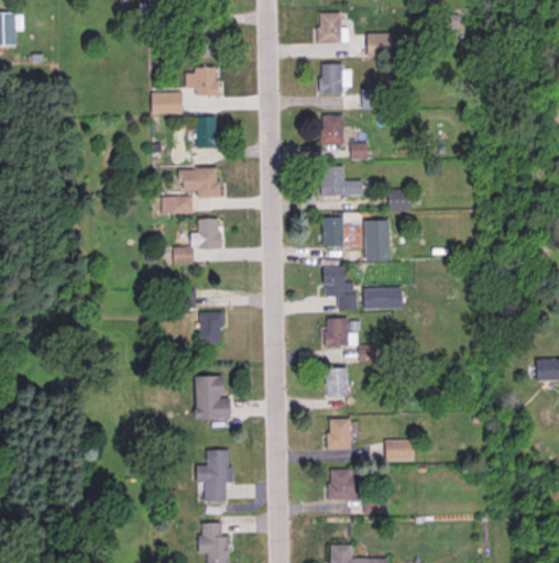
[(342,43),(341,12),(318,12),(318,43),(342,43)]
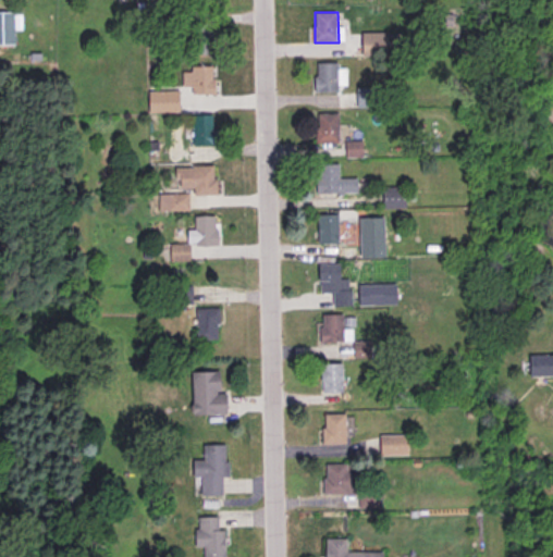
[(193,24),(193,56),(216,54),(216,24),(193,24)]
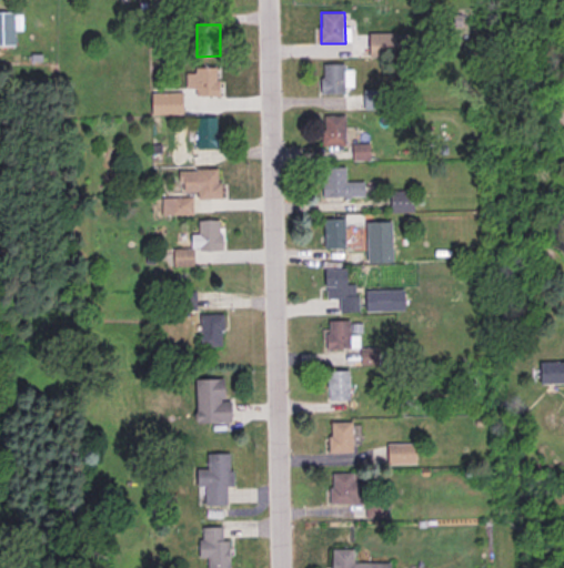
[(398,33),(371,34),(371,57),(399,56),(398,33)]
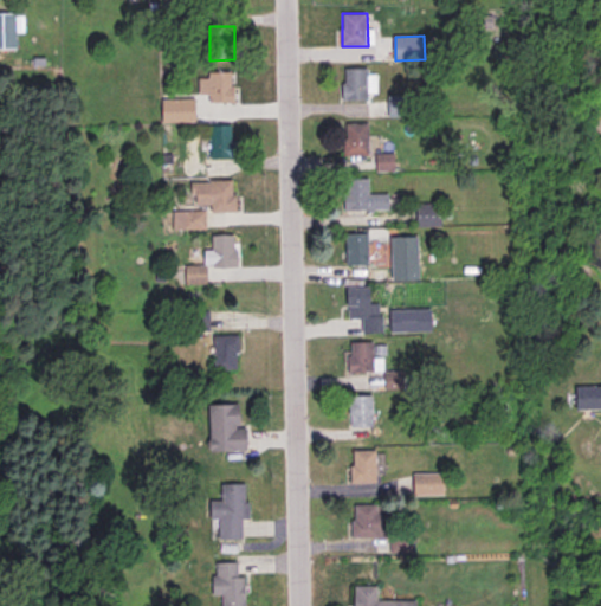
[(344,70),(344,97),(377,97),(377,70),(344,70)]
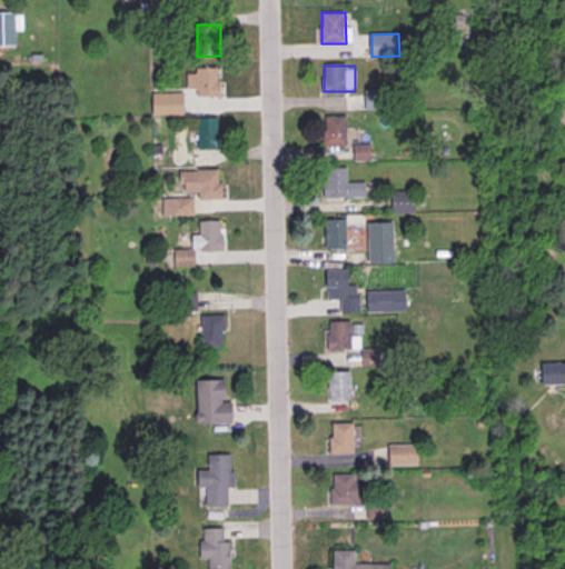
[(220,97),(221,69),(189,68),(189,88),(198,88),(198,96),(220,97)]
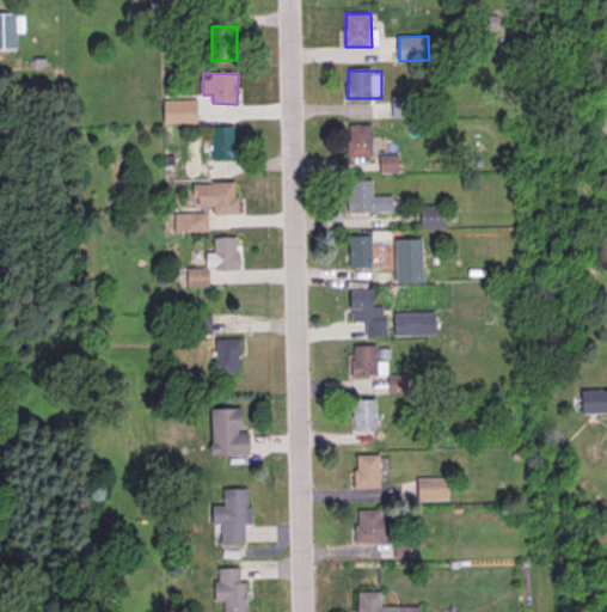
[(394,117),(420,117),(420,97),(394,97),(394,117)]
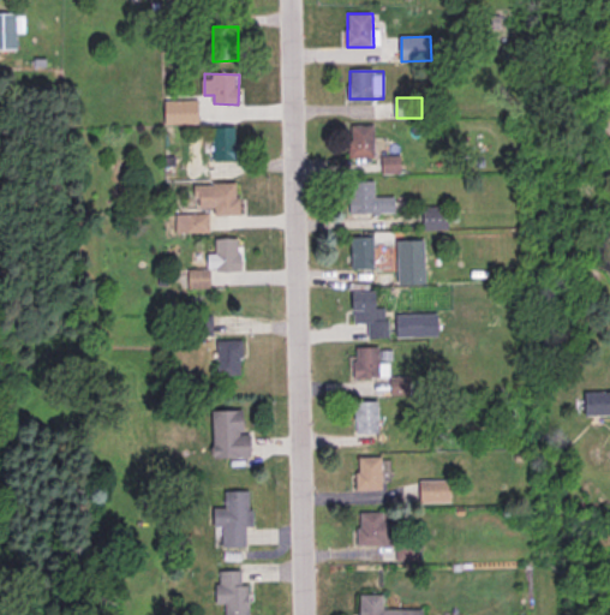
[(166,102),(166,123),(199,123),(199,102),(166,102)]
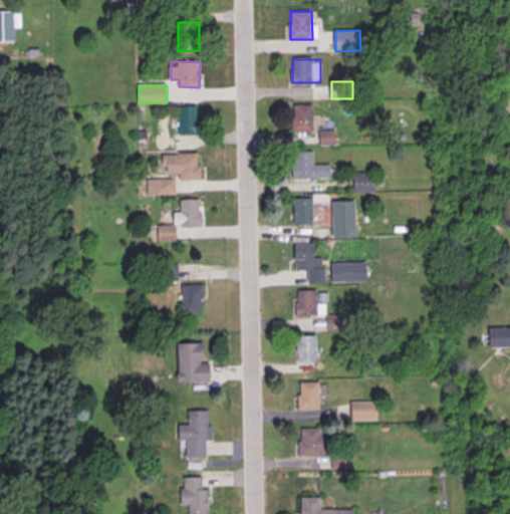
[(294,104),(294,132),(314,132),(314,104),(294,104)]
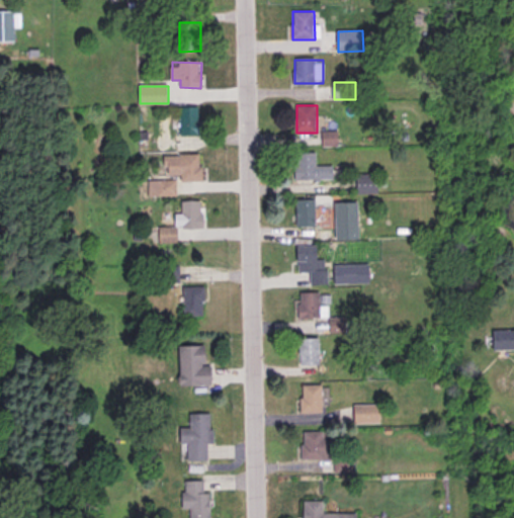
[(181,106),(181,135),(200,135),(200,106),(181,106)]
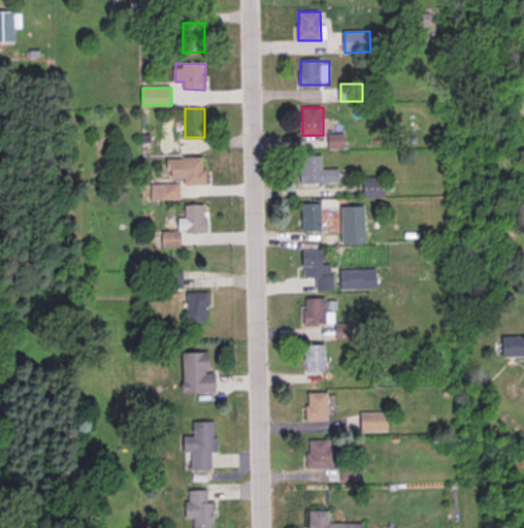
[(331,147),(344,147),(344,134),(331,134),(331,147)]
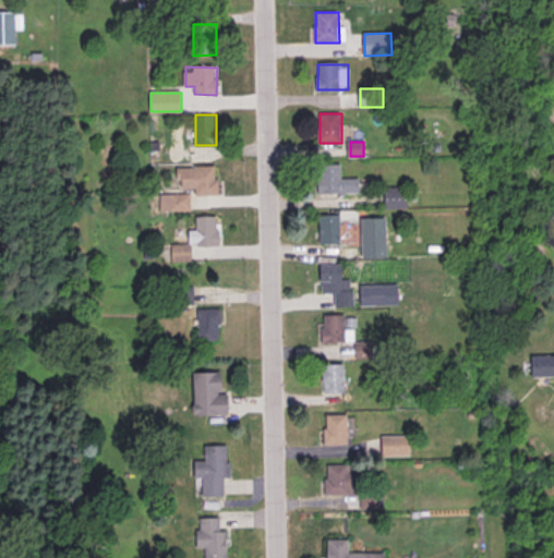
[(341,164),(318,164),(318,194),(360,194),(360,179),(341,179),(341,164)]
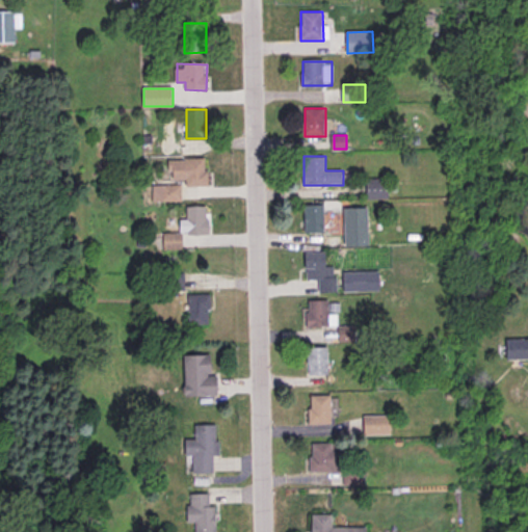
[(186,186),(208,186),(208,159),(170,159),(170,180),(186,180),(186,186)]
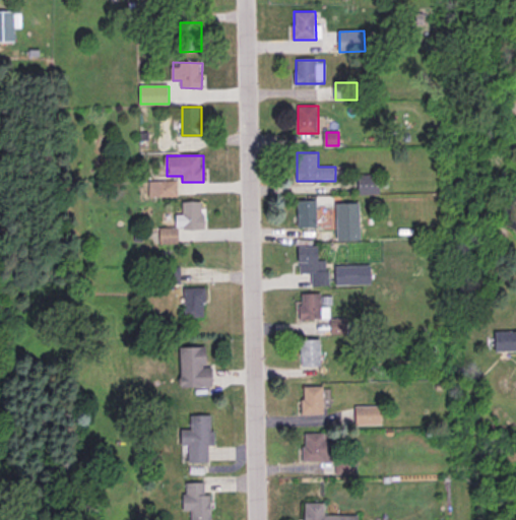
[(360,194),(381,194),(381,174),(360,174),(360,194)]
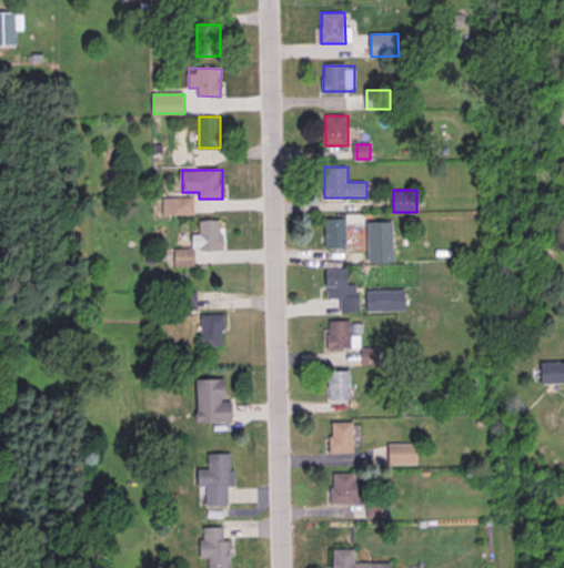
[(193,213),(193,198),(171,198),(171,213),(193,213)]
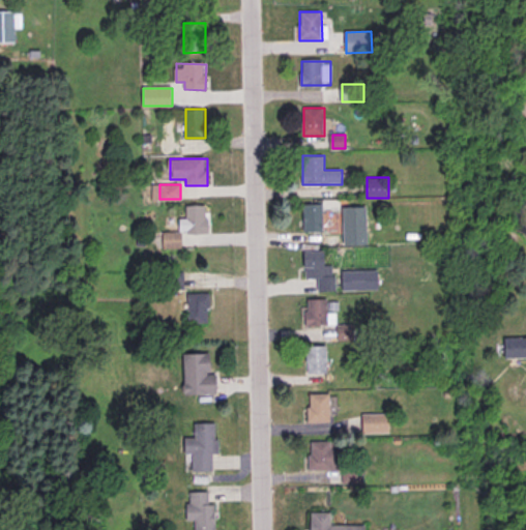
[(324,203),(304,203),(304,231),(324,231),(324,203)]
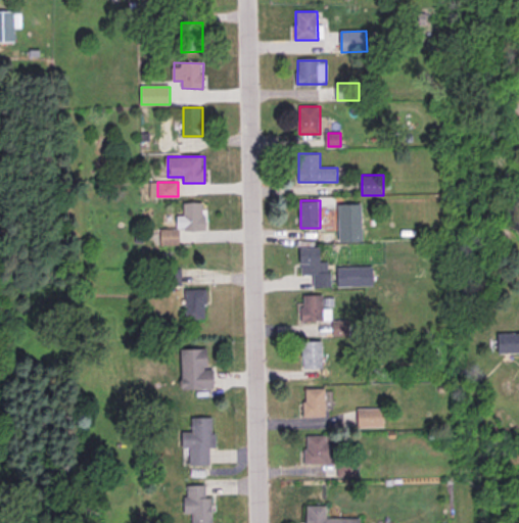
[(205,202),(184,202),(184,217),(180,217),(180,231),(205,231),(205,202)]
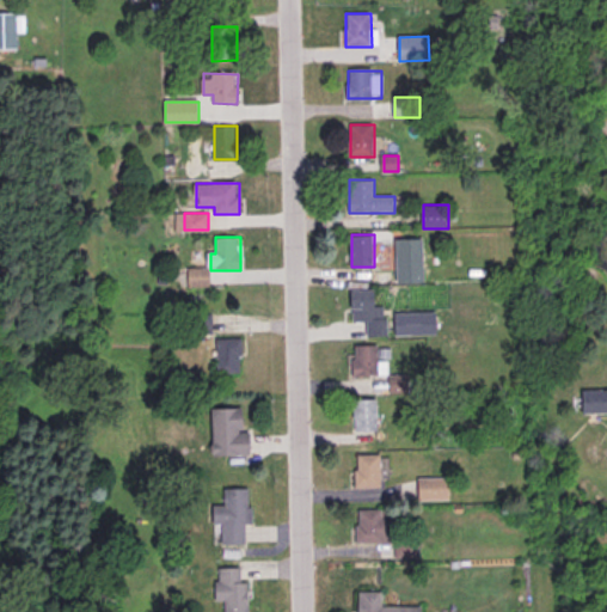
[(351,289),(353,322),(367,322),(367,336),(388,336),(388,306),(374,306),(374,289),(351,289)]
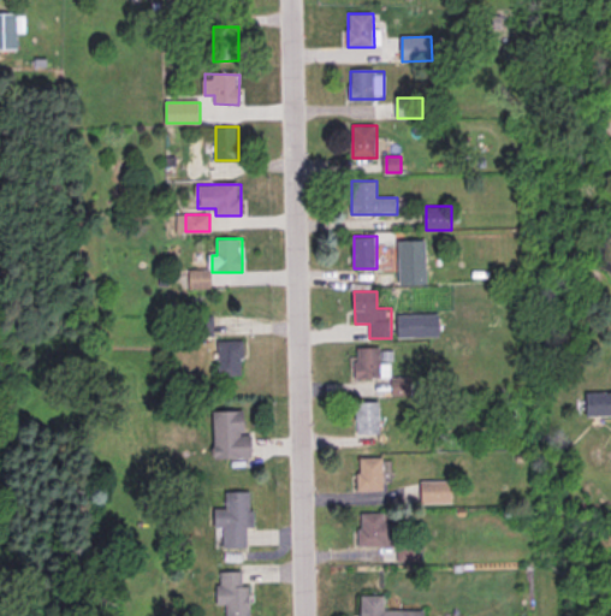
[(219,341),(219,374),(244,374),(244,341),(219,341)]
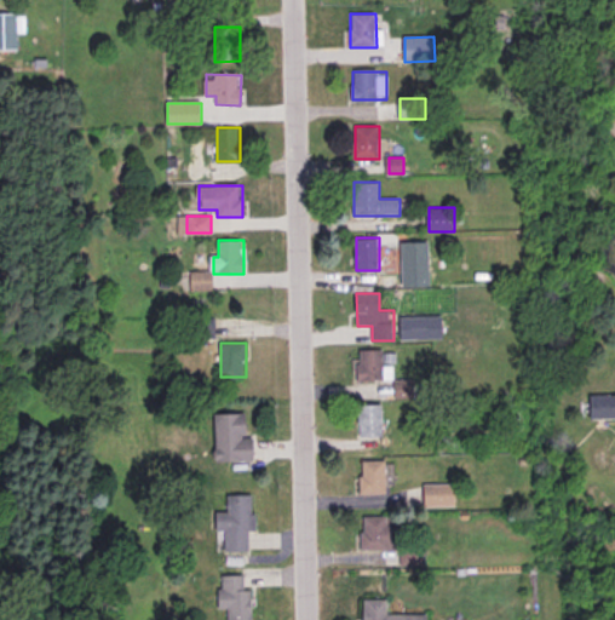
[(360,382),(385,382),(385,350),(360,350),(360,382)]
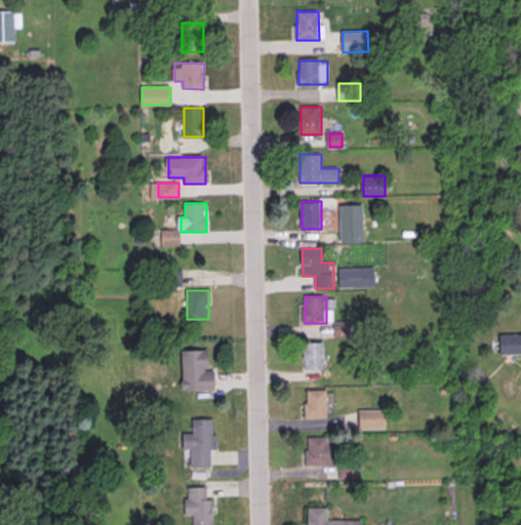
[(335,336),(335,321),(353,320),(353,336),(335,336)]
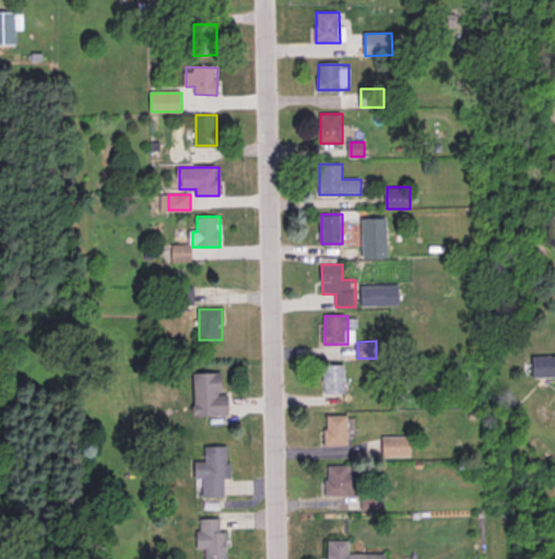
[(554,356),(532,356),(532,377),(554,377),(554,356)]
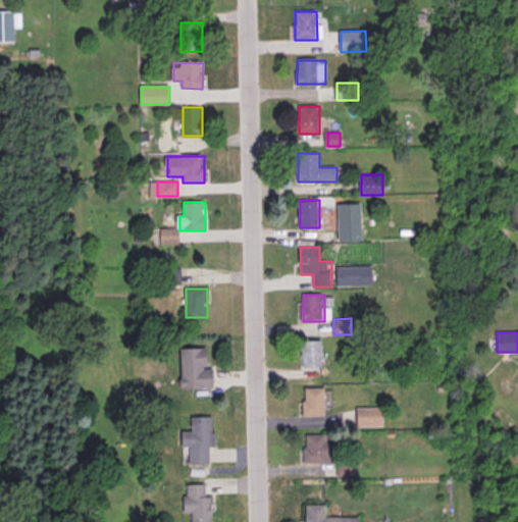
[(305,341),(305,368),(322,368),(322,341),(305,341)]
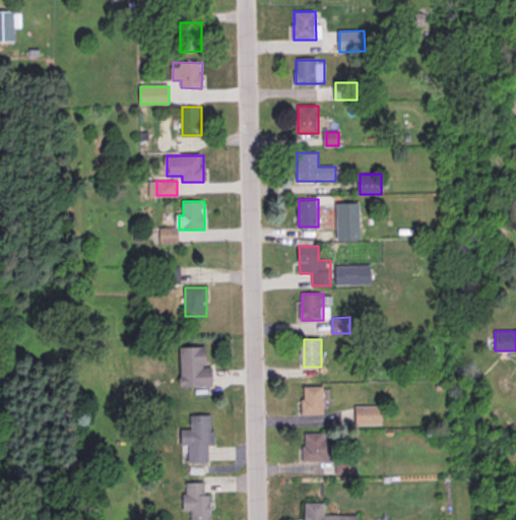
[(181,346),(181,387),(210,387),(210,346),(181,346)]
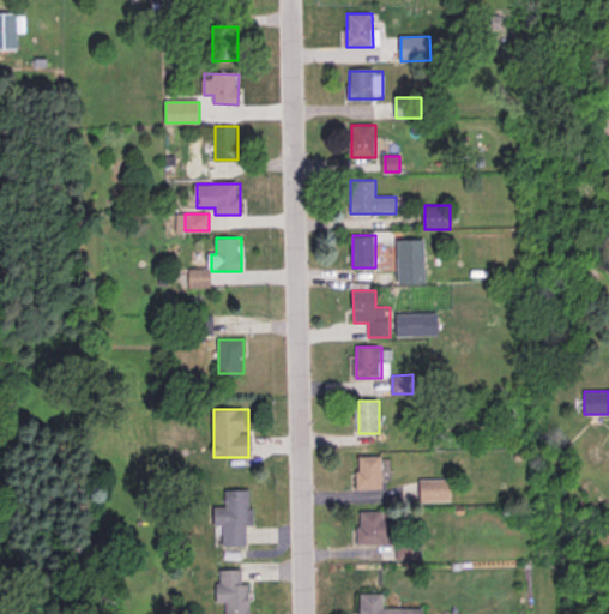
[(383,491),(383,457),(357,457),(357,491),(383,491)]
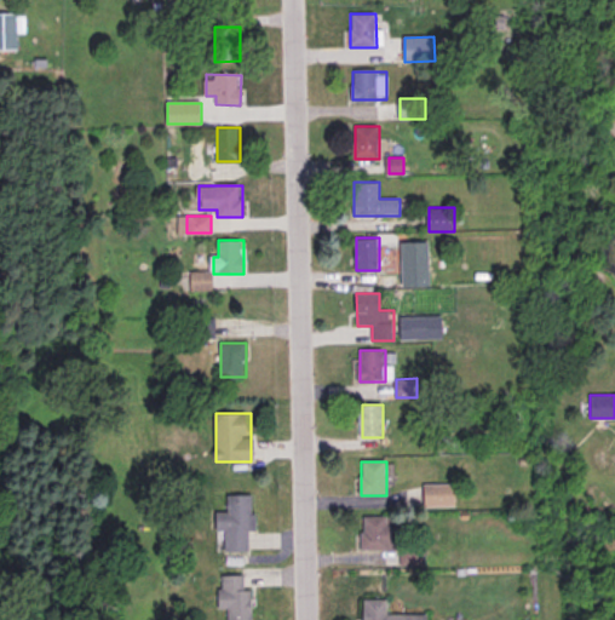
[(455,507),(455,484),(424,484),(424,507),(455,507)]
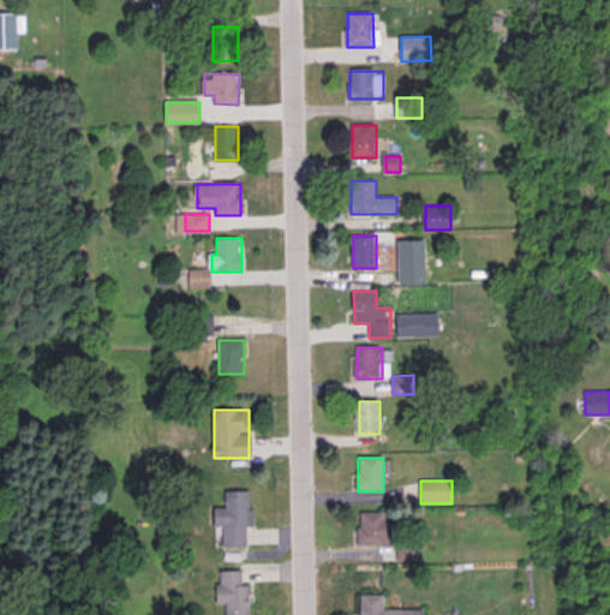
[(225,527),(225,547),(246,547),(246,526),(252,526),(252,491),(227,491),(226,508),(215,508),(215,527),(225,527)]
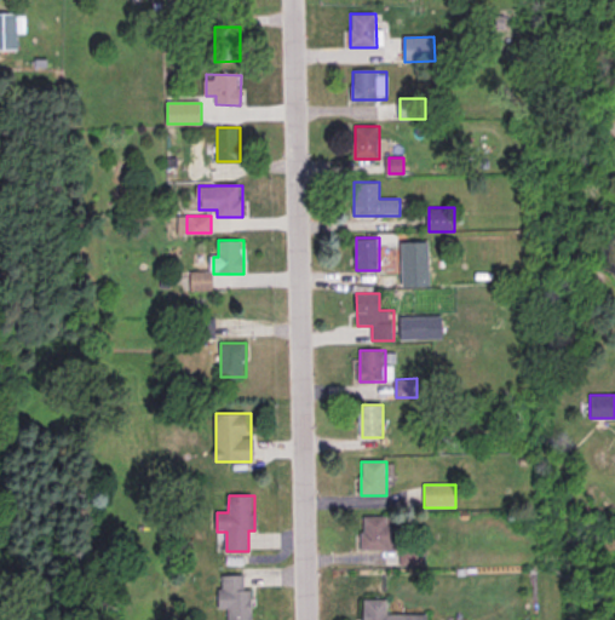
[(390,516),(365,516),(365,552),(402,552),(402,526),(390,526),(390,516)]
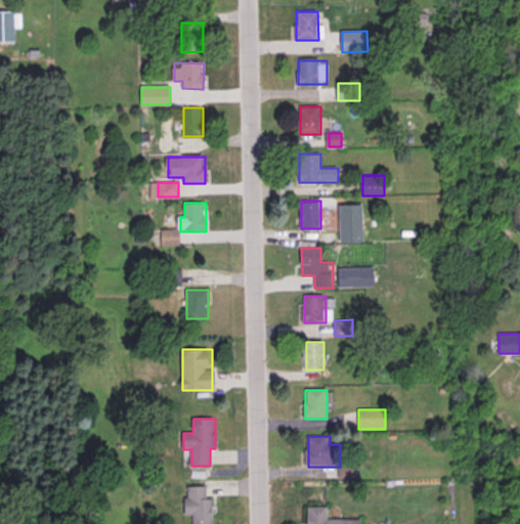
[(214,523),(214,498),(208,498),(208,486),(188,486),(188,523),(214,523)]
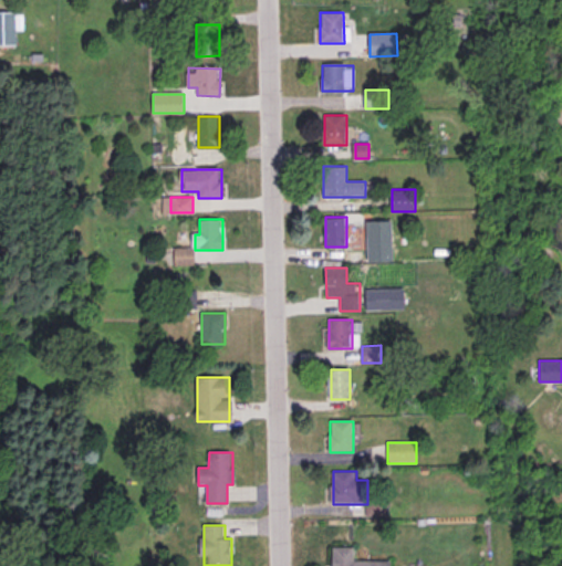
[(391,565),(392,561),(355,559),(355,548),(333,547),(333,565),(391,565)]
